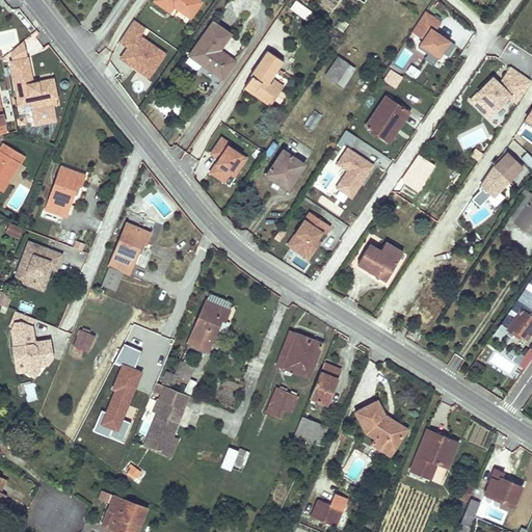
[(200,0),(155,0),(170,11),(174,6),(190,17),(202,1),(200,0)]
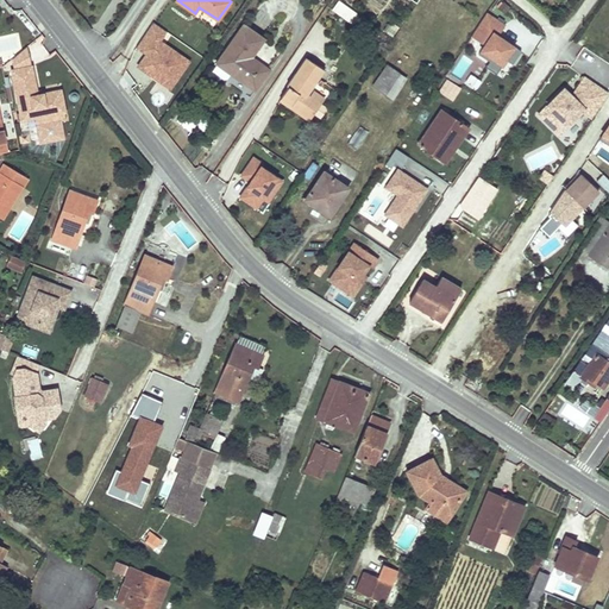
[(466,2),(464,6),(475,14),(477,10),(466,2)]
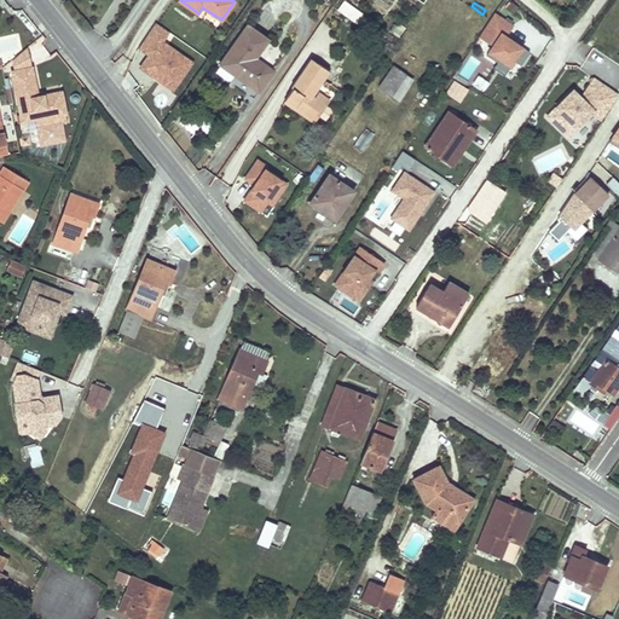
[(495,45),(489,55),(498,62),(493,68),(505,75),(509,68),(514,62),(521,65),(530,52),(522,47),(505,36),(513,24),(496,13),(487,25),(480,36),(495,45)]
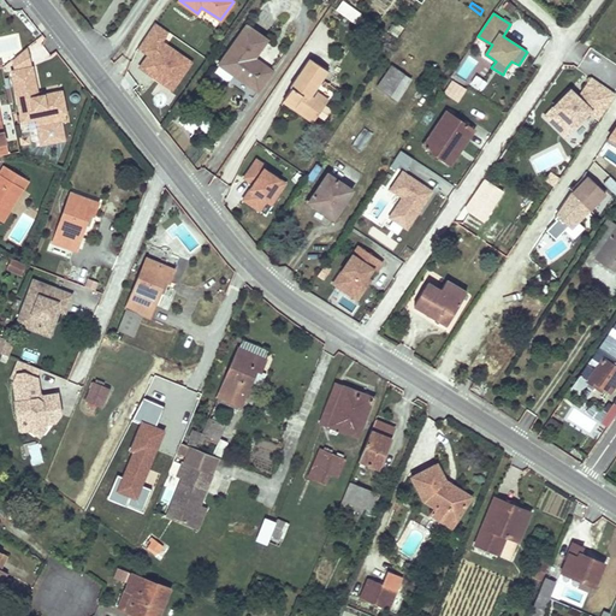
[(148,53),(138,65),(172,89),(194,60),(161,37),(167,30),(157,23),(152,30),(140,47),(148,53)]
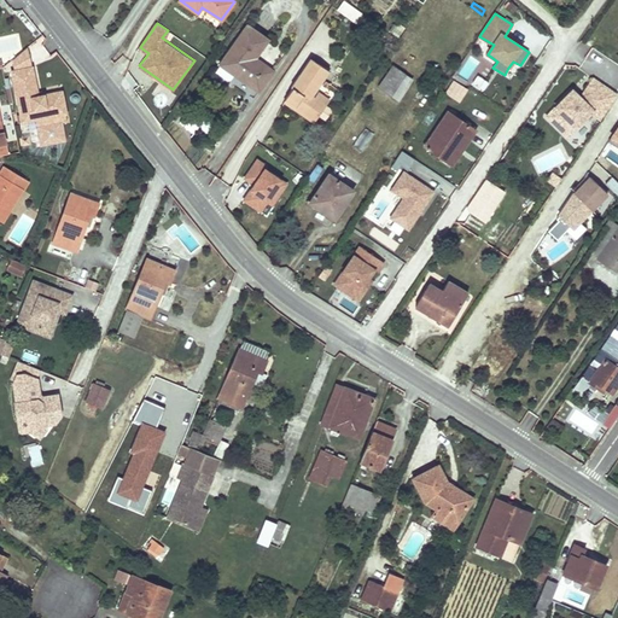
[(246,25),(220,64),(258,92),(273,71),(255,58),(267,40),(246,25)]
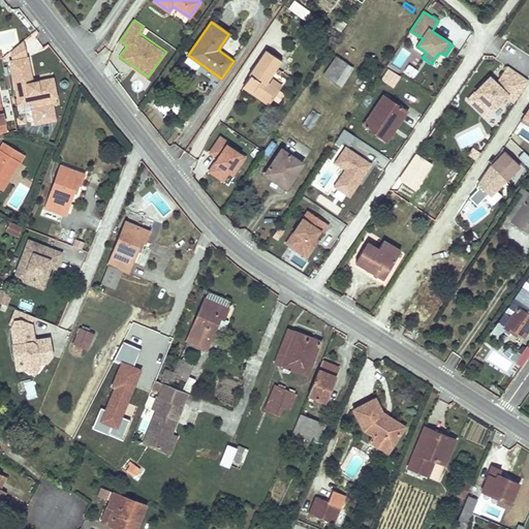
[(12,62),(28,59),(24,40),(10,52),(12,62)]
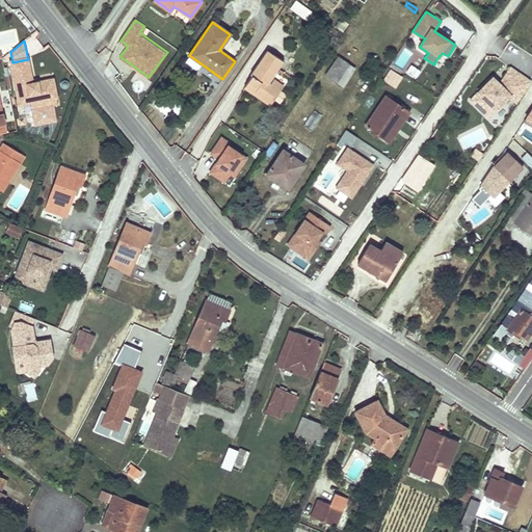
[(280,89),(269,82),(272,78),(283,60),(267,50),(250,75),(251,76),(245,85),(271,102),(272,100),(278,104),(286,94),(280,89)]
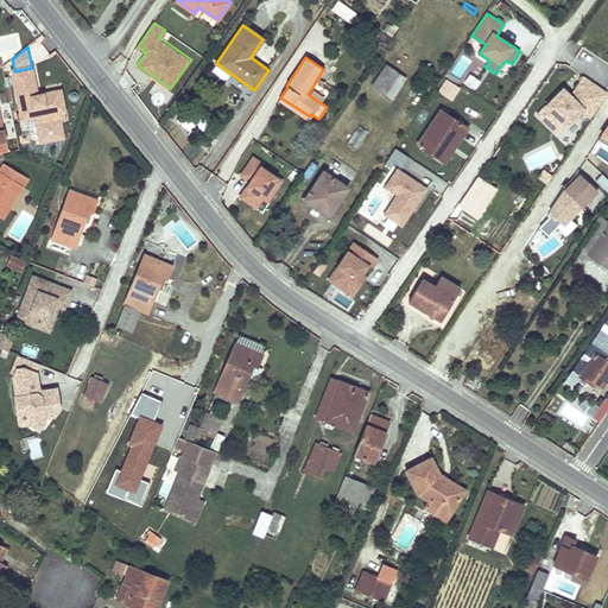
[(386,65),(373,86),(385,94),(399,74),(386,65)]
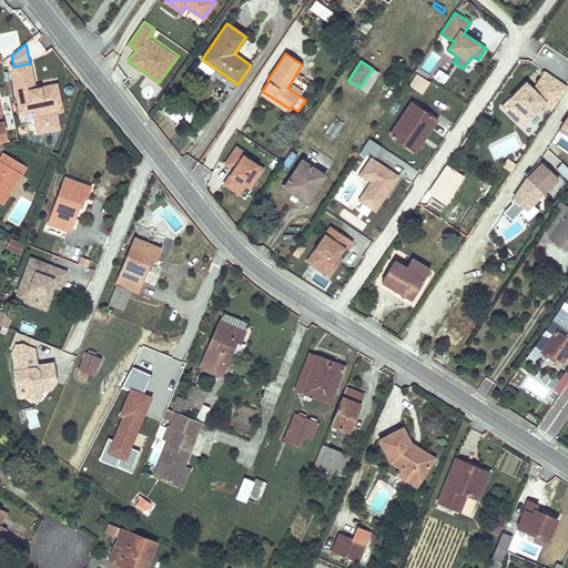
[(21,114),(34,111),(56,107),(62,105),(58,84),(36,90),(30,63),(13,67),(11,68),(21,114)]
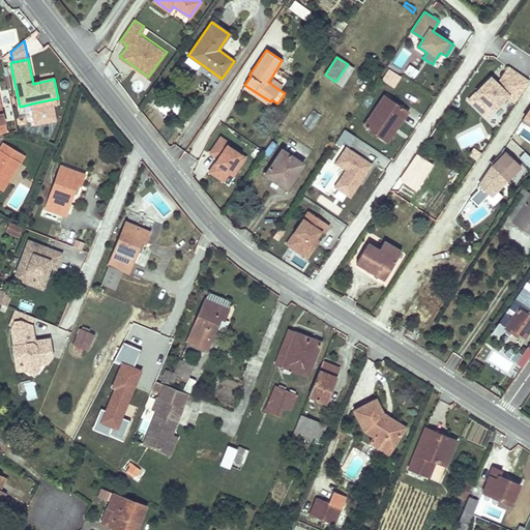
[(420,69),(410,63),(407,70),(416,76),(420,69)]
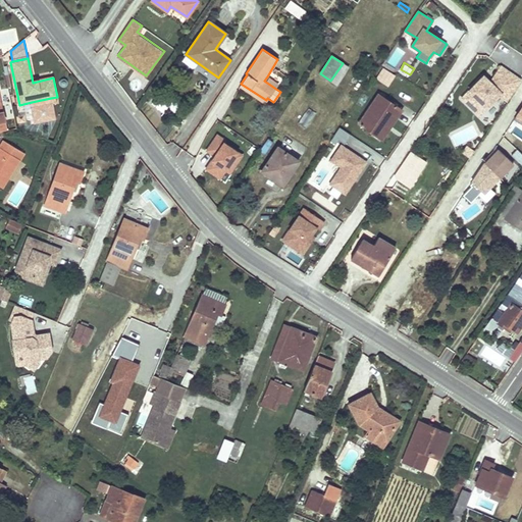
[(521,81),(501,66),(489,83),(488,82),(482,88),(476,83),(462,99),(471,107),(478,100),(486,108),(498,95),(507,101),(521,81)]
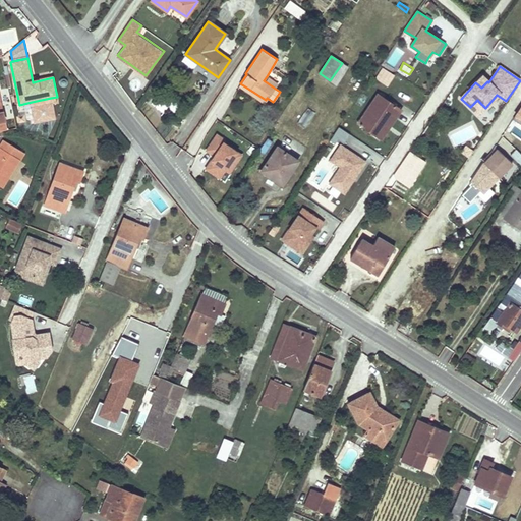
[(384,67),(377,78),(386,85),(394,74),(384,67)]
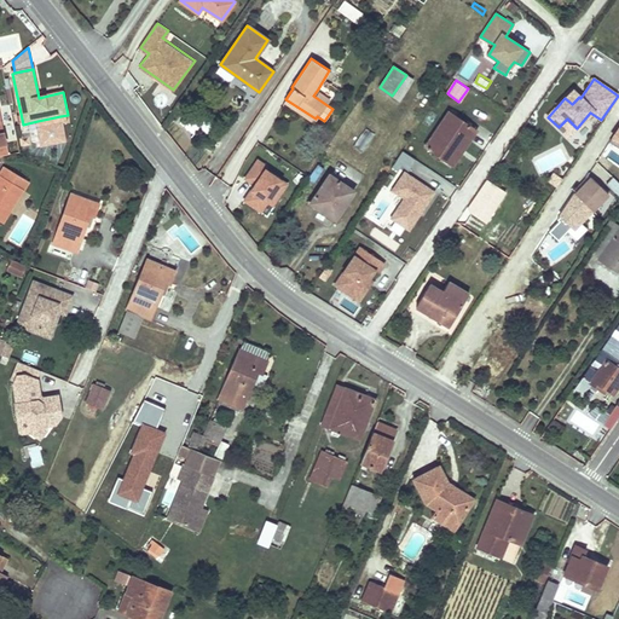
[(317,91),(313,96),(325,104),(329,98),(317,91)]
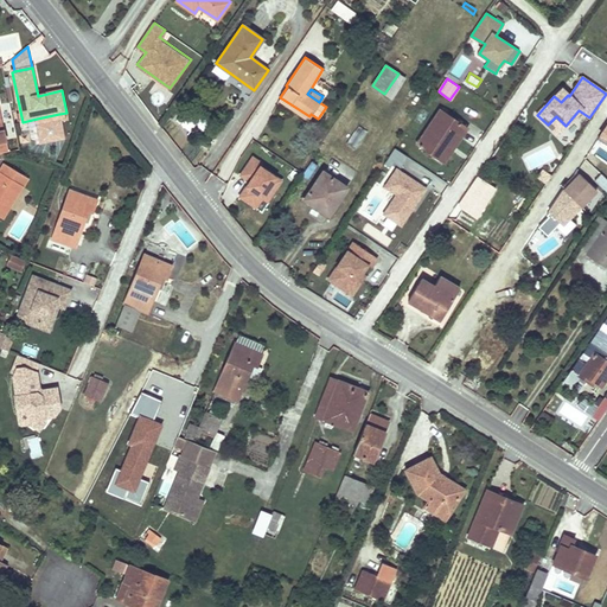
[(561,89),(554,96),(561,102),(568,95),(561,89)]
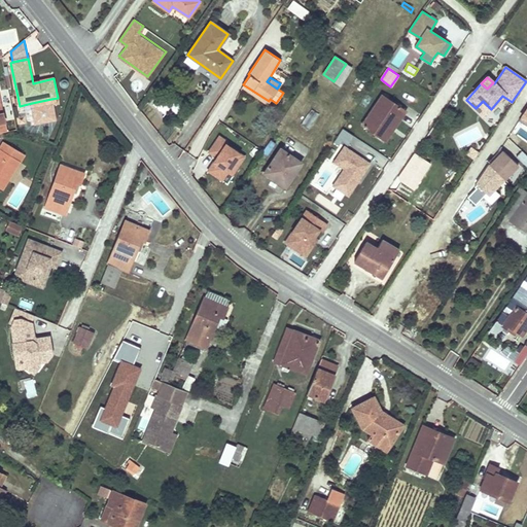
[(361,125),(382,139),(397,116),(400,118),(406,111),(382,95),(361,125)]
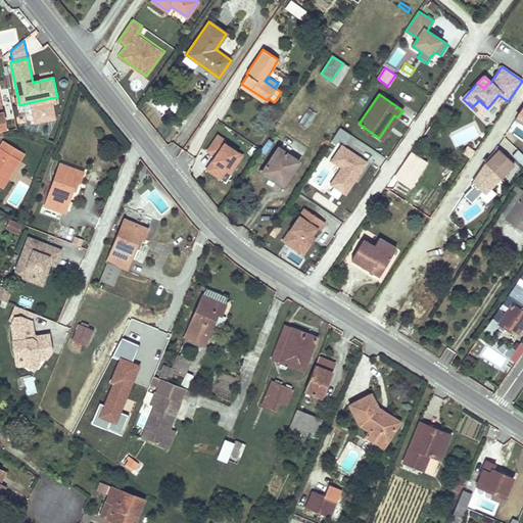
[(167,107),(155,98),(151,103),(162,112),(167,107)]
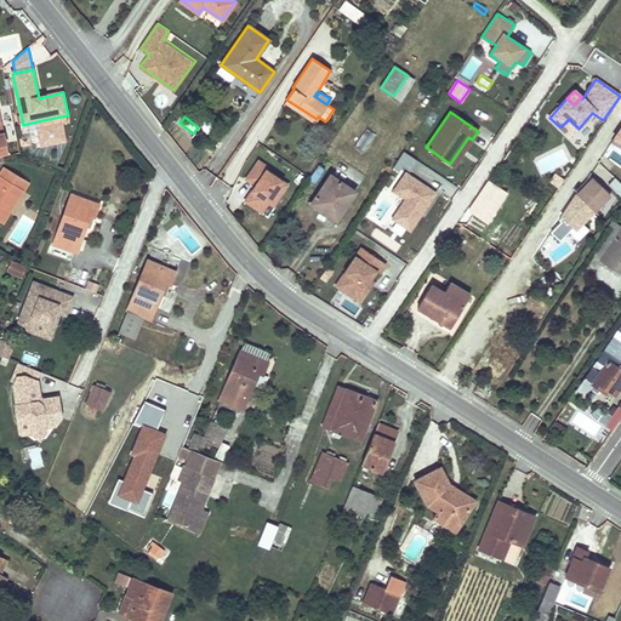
[(570,137),(579,129),(569,119),(560,127),(570,137)]
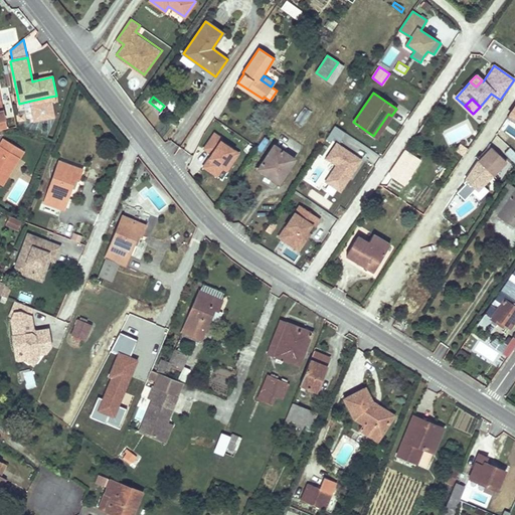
[(295,122),(302,126),(311,111),(304,106),(295,122)]
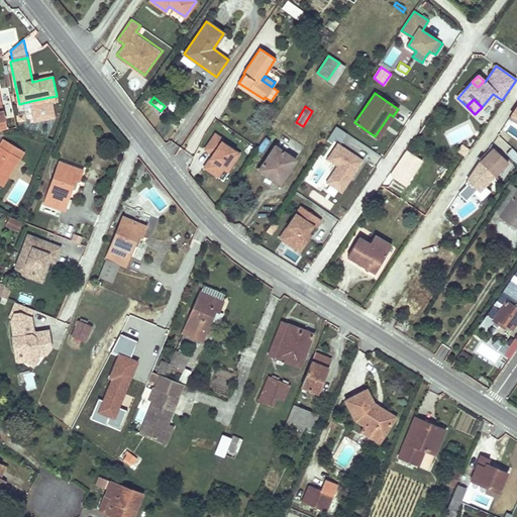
[(24,112),(16,114),(18,122),(26,121),(24,112)]
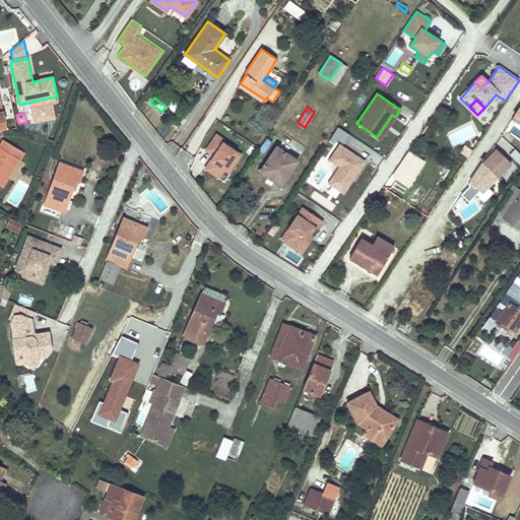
[(392,115),(377,137),(381,139),(395,117),(392,115)]
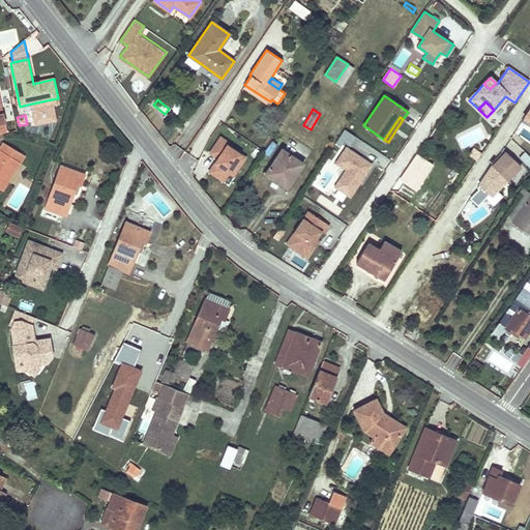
[(349,147),(355,136),(344,128),(336,140),(349,147)]
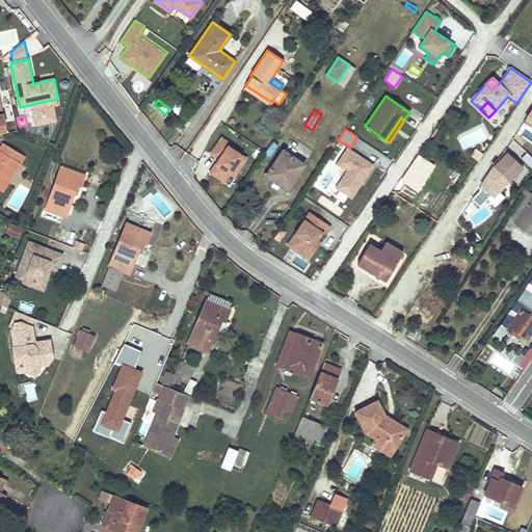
[(218,158),(229,142),(221,137),(210,153),(218,158)]
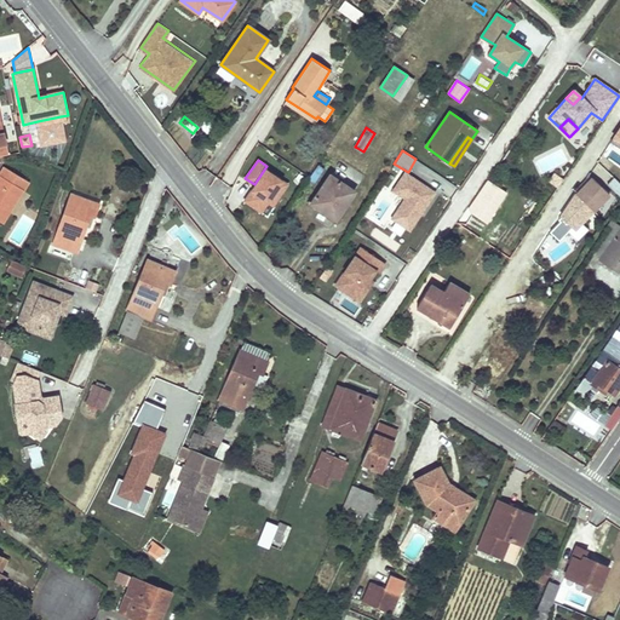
[(315,182),(323,167),(316,164),(309,179),(315,182)]
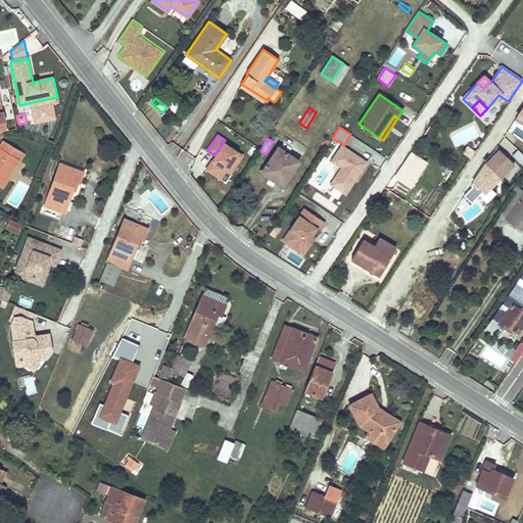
[(215,155),(205,168),(226,182),(245,154),(225,140),(215,155)]
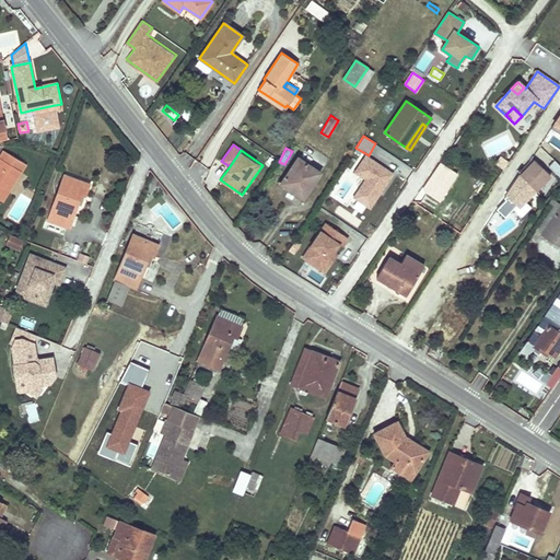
[(0,200),(2,202),(22,172),(25,165),(4,152),(0,158),(0,200)]
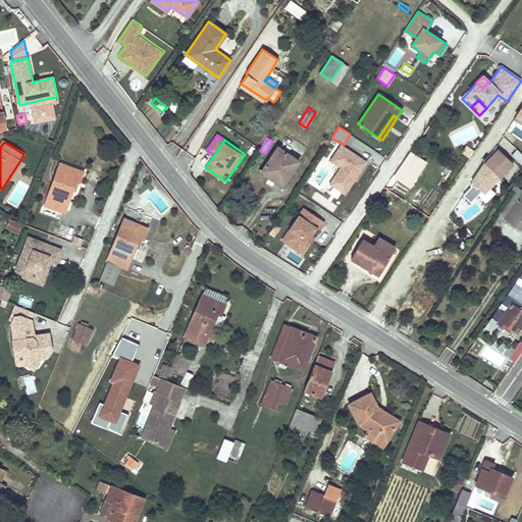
[(341,167),(329,184),(346,195),(368,163),(352,152),(341,144),(330,160),(341,167)]
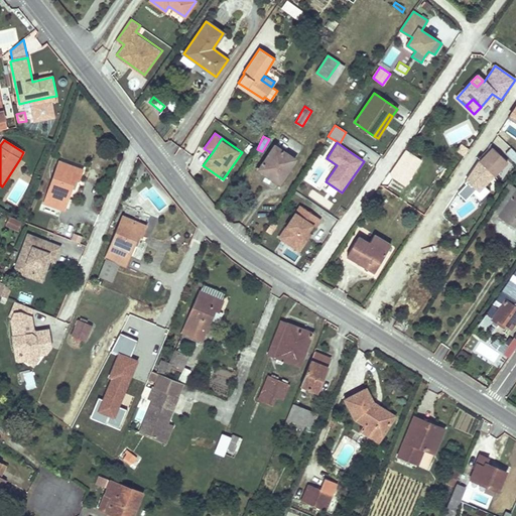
[(464,156),(468,148),(462,144),(457,151),(464,156)]
